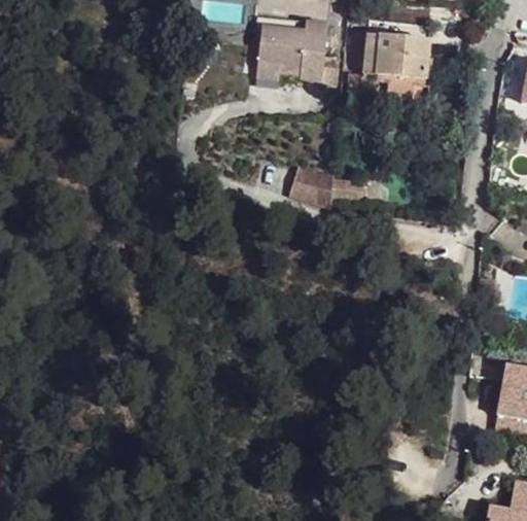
[(255,23),(261,23),(304,27),(305,19),(256,12),(255,23)]
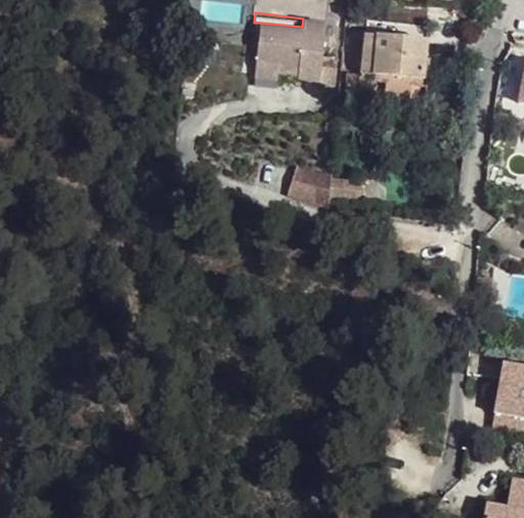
[(260,23),(256,58),(280,60),(278,69),(298,70),(297,78),(308,79),(319,80),(325,20),(303,18),(302,27),(260,23)]
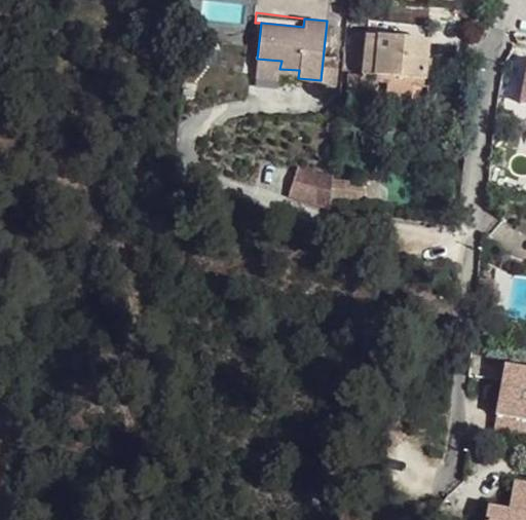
[(367,31),(363,70),(387,72),(421,75),(424,76),(426,57),(427,37),(367,31)]
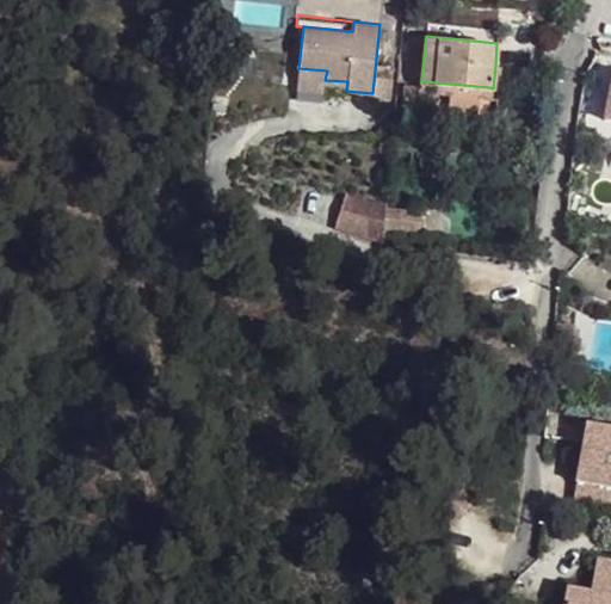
[(298,68),(296,86),(325,90),(325,80),(327,71),(298,68)]
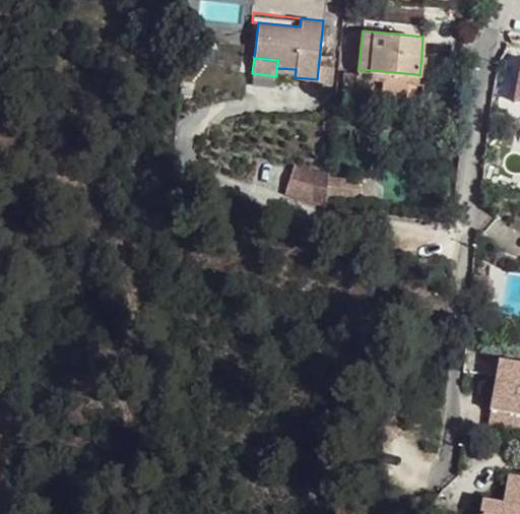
[(341,88),(354,90),(355,70),(343,69),(341,88)]
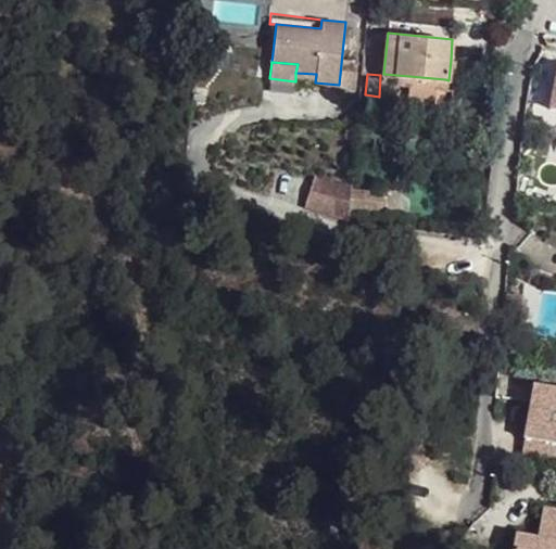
[(445,79),(409,76),(407,99),(434,102),(436,87),(444,88),(445,79)]
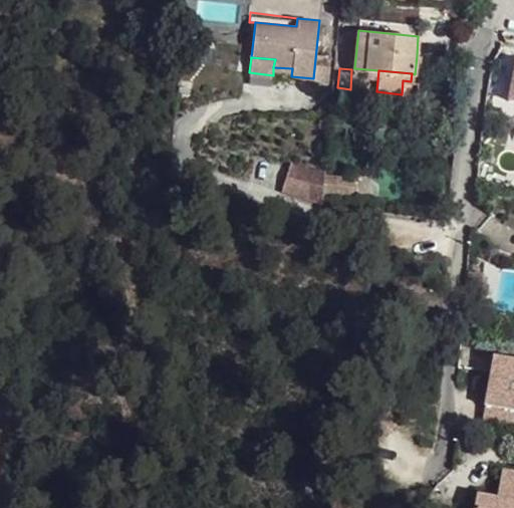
[(324,172),(323,190),(353,192),(354,176),(324,172)]
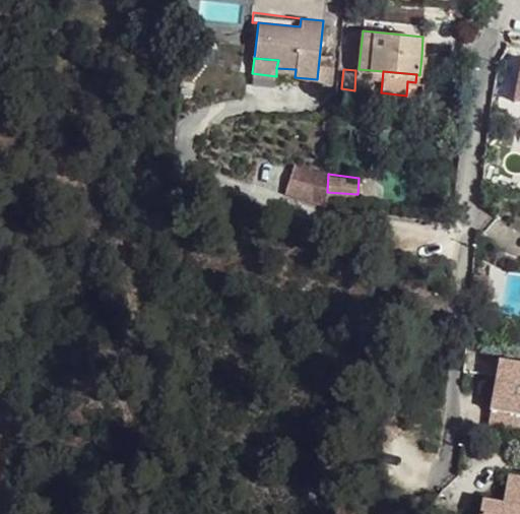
[(326,198),(356,202),(358,194),(327,192),(326,198)]
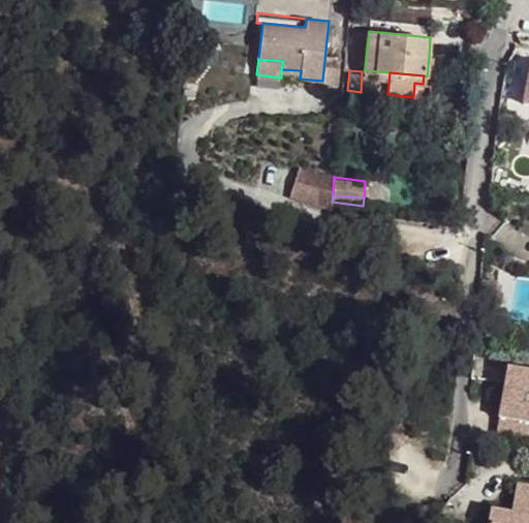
[(491,504),(487,522),(528,522),(528,481),(517,480),(511,509),(491,504)]
